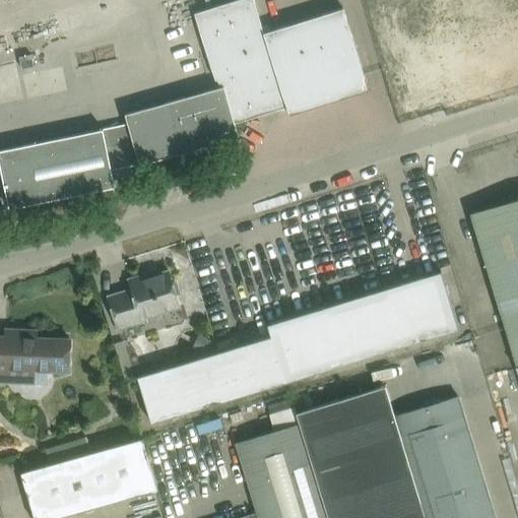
[(0,177),(3,191),(7,210),(113,189),(112,181),(131,178),(129,168),(136,166),(237,137),(234,125),(284,109),(285,112),(287,111),(286,109),(363,85),(363,87),(366,87),(341,10),(283,28),(262,35),(251,0),(240,0),(193,15),(214,81),(217,82),(218,88),(124,116),(127,126),(0,151),(0,177)]
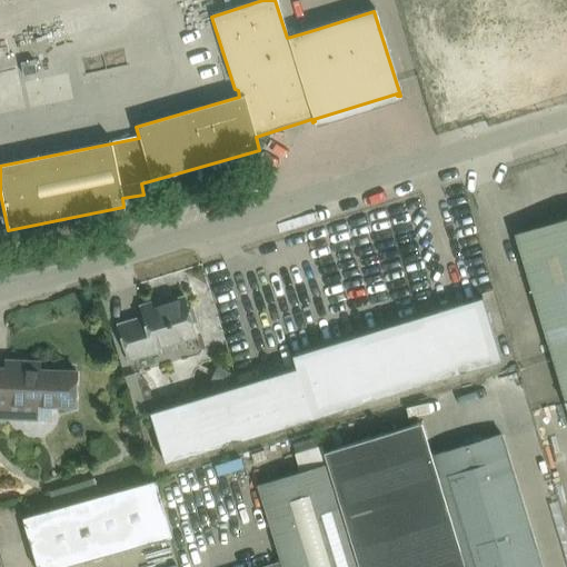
[(433,0),(443,35),(563,0),(433,0)]
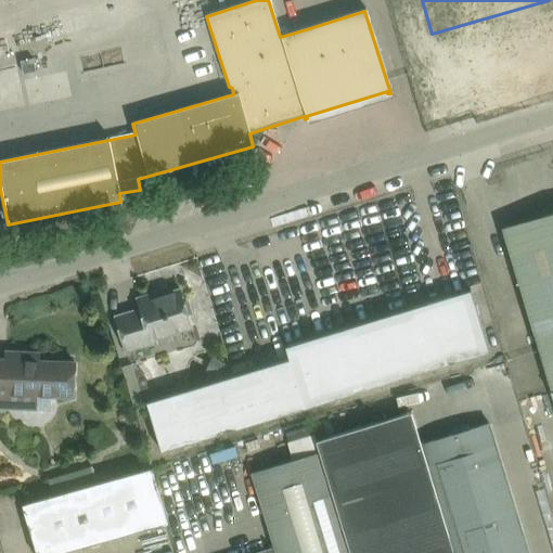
[(31,60),(18,62),(21,75),(34,73),(31,60)]
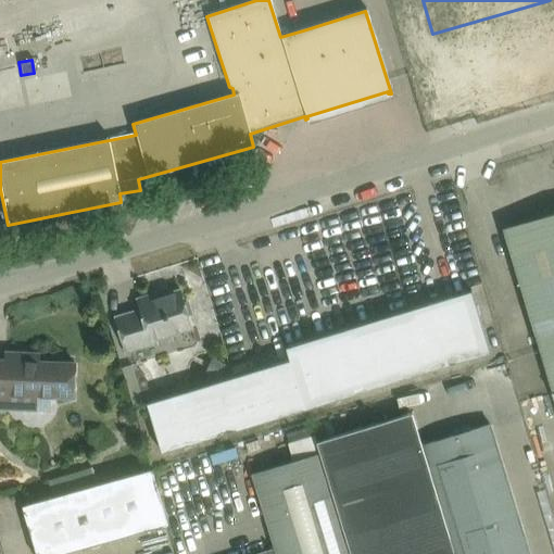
[(553,213),(502,229),(551,392),(553,391),(553,213)]
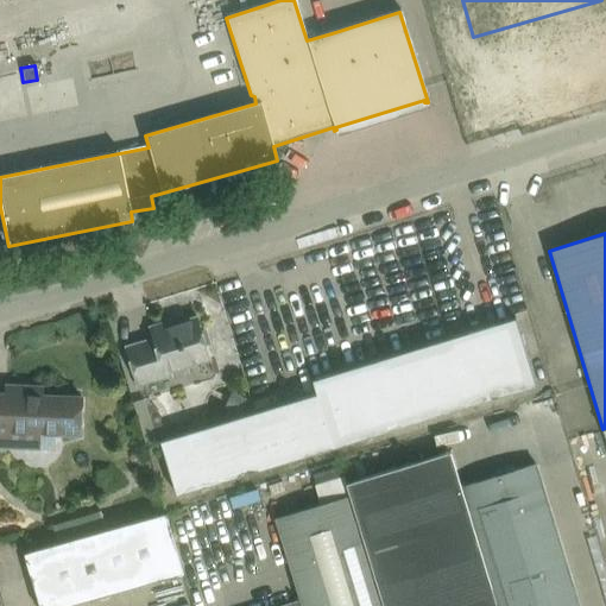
[(152,341),(125,348),(137,386),(165,378),(164,373),(208,360),(195,319),(150,333),(152,341)]
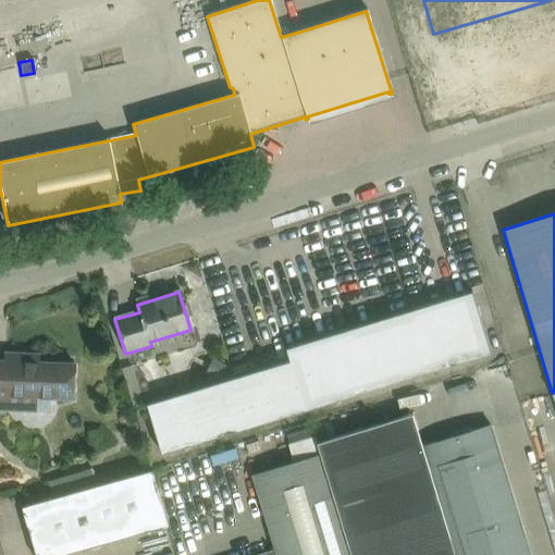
[(470,293),(286,348),(290,361),(146,405),(160,455),(490,355),(470,293)]
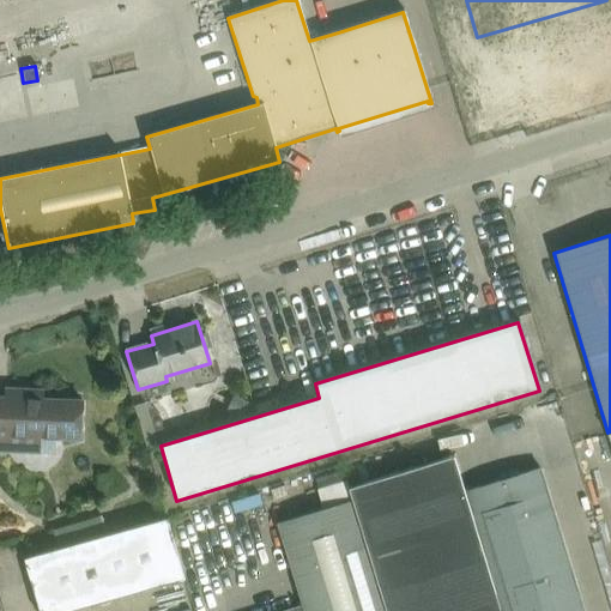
[(2,422),(0,422),(0,453),(4,453),(53,454),(53,441),(79,442),(80,403),(24,400),(24,392),(4,391),(2,422)]
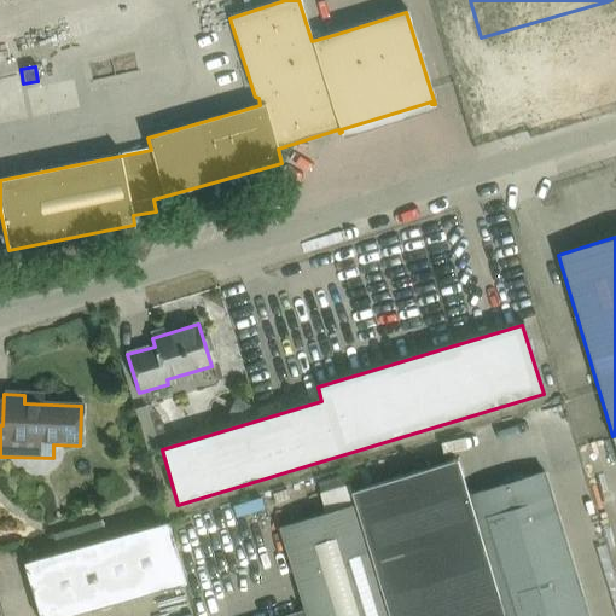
[(249,408),(234,400),(226,418),(240,425),(249,408)]
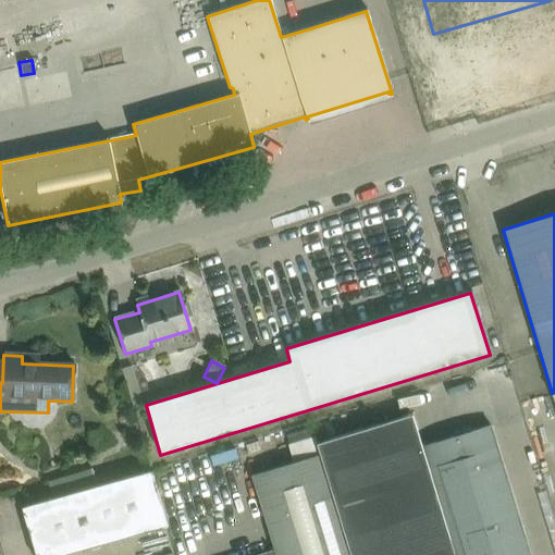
[(320,456),(318,456),(347,554),(527,554),(489,427),(421,447),(411,415),(316,444),(320,456)]
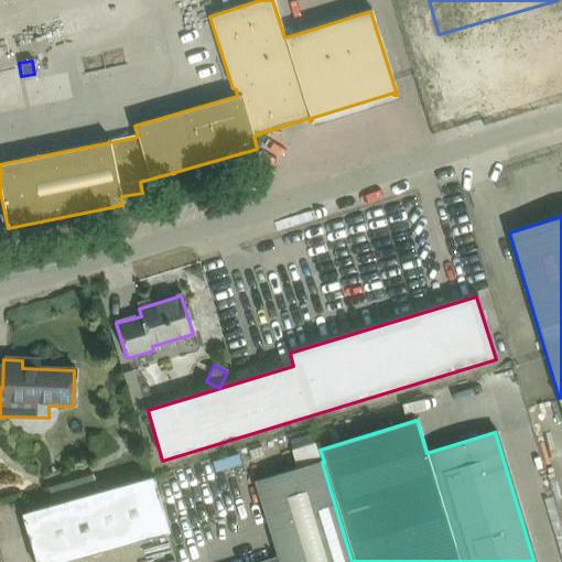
[(238,462),(262,456),(260,445),(235,451),(238,462)]
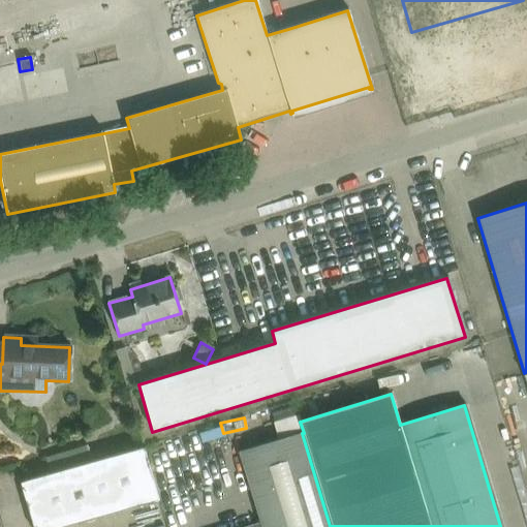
[(330,526),(302,433),(239,453),(260,524),(252,526),(330,526)]
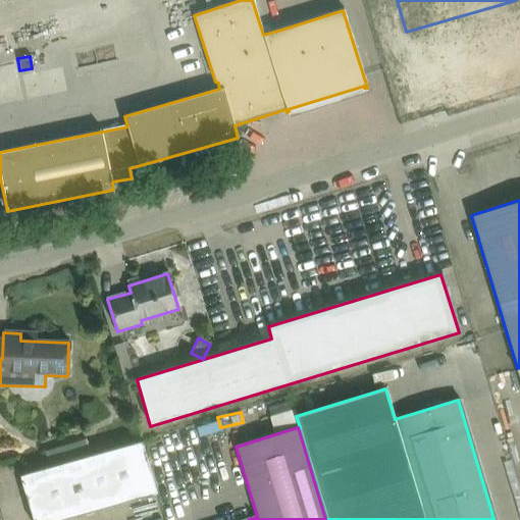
[(60,519),(155,494),(141,442),(19,476),(31,519),(60,519)]
